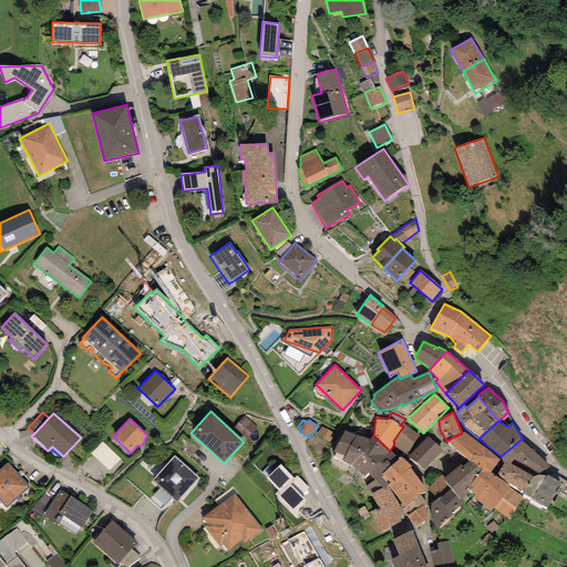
[(403,424),(401,425),(403,426),(393,441),(394,443),(393,445),(409,456),(425,440),(403,424)]
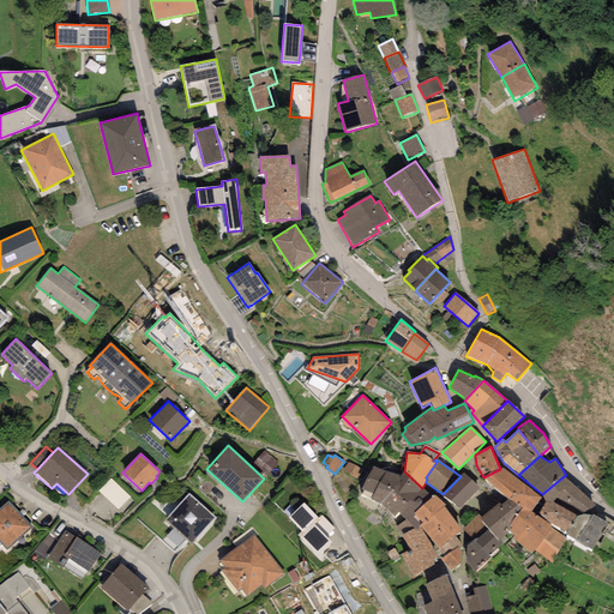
[(360,468),(348,462),(342,471),(356,480),(360,475),(356,473),(360,468)]
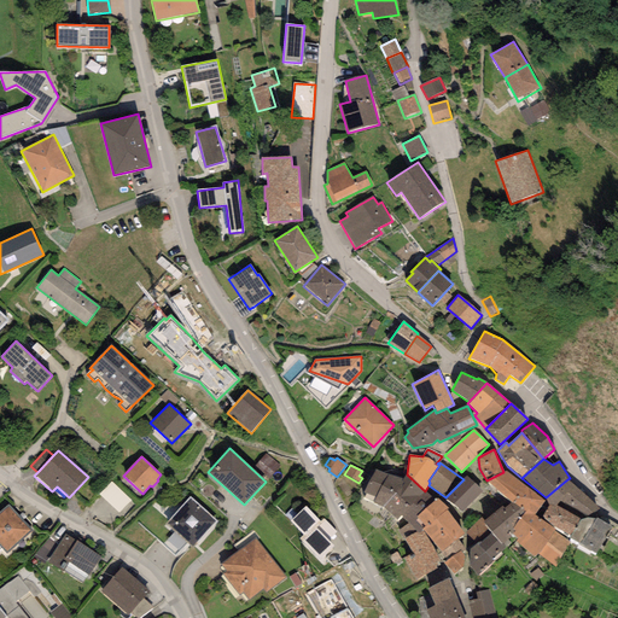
[(383,507),(403,479),(375,468),(363,493),(375,497),(373,502),(383,507)]
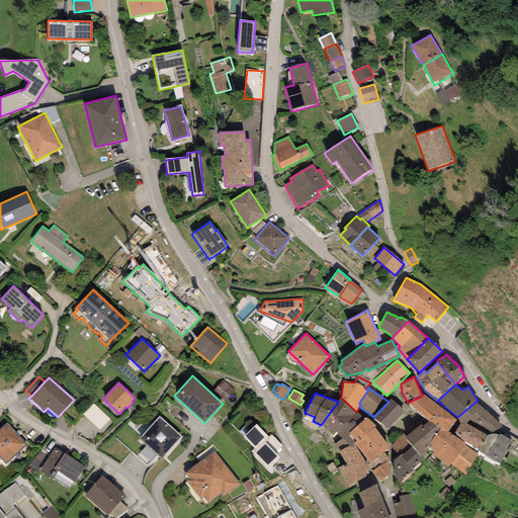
[(425,396),(422,396),(408,403),(415,410),(429,421),(442,410),(425,396)]
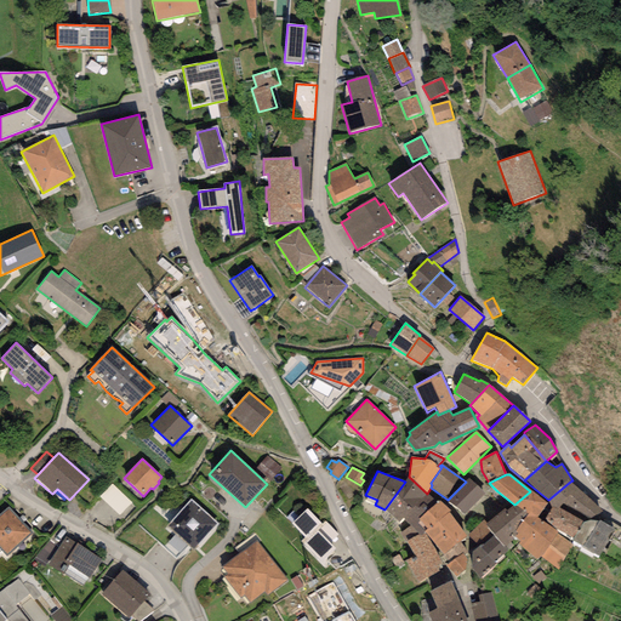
[(404,519),(427,494),(409,477),(405,482),(385,510),(399,523),(404,519)]
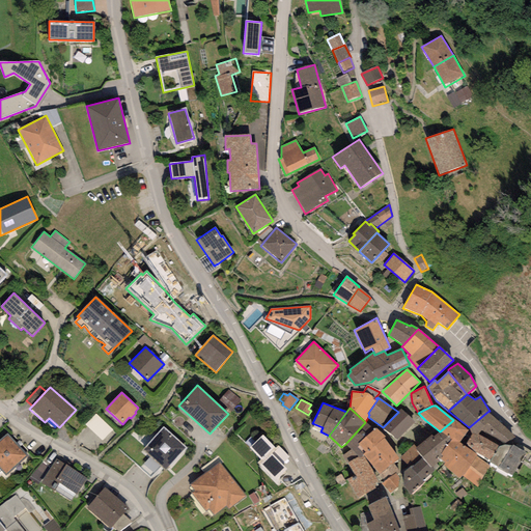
[(414,421),(400,409),(398,412),(383,427),(396,441),(414,421)]
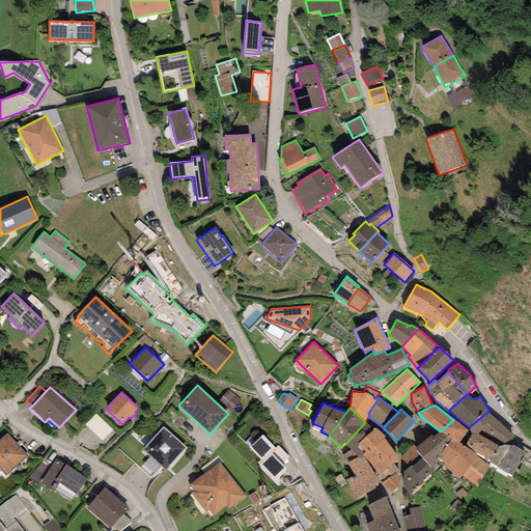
[(515,438),(487,412),(469,427),(472,435),(478,435),(498,446),(505,445),(515,438)]
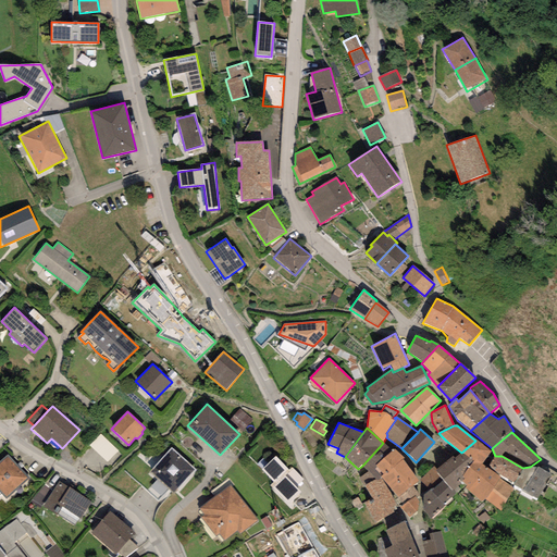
[(491,452),(475,441),(461,453),(473,461),(482,463),(491,452)]
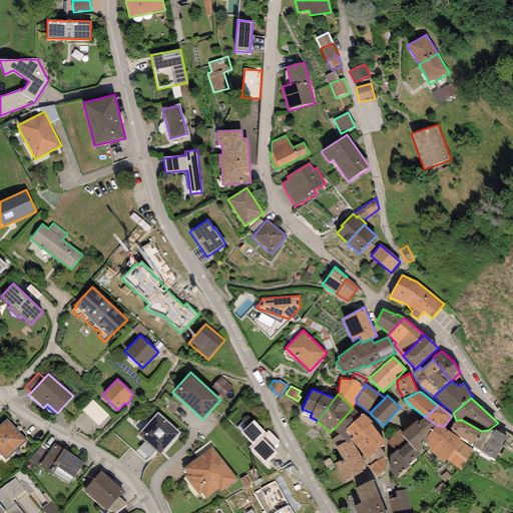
[(351,438),(353,438),(346,429),(362,415),(353,408),(334,429),(339,434),(331,441),(336,449),(351,440),(351,438)]
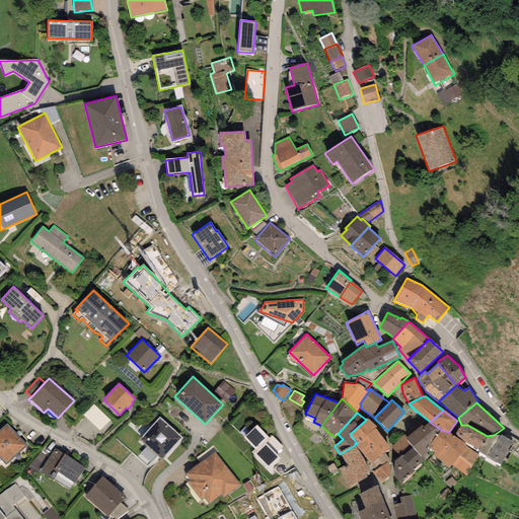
[(182,438),(159,417),(139,440),(162,460),(182,438)]
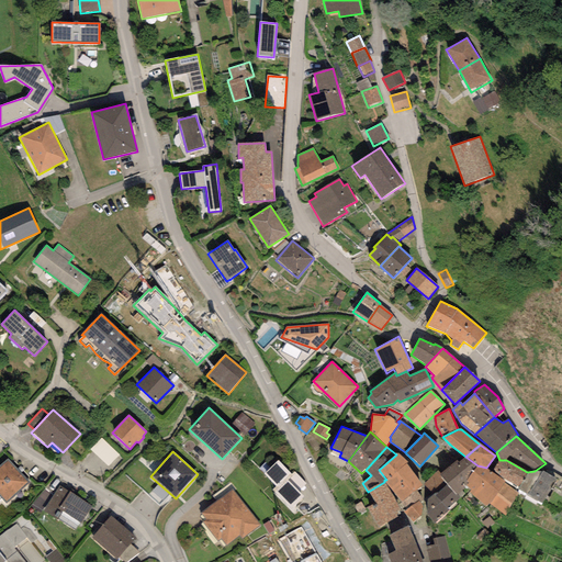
[(408,462),(397,453),(396,454),(379,470),(386,480),(384,480),(401,503),(416,491),(422,486),(406,464),(408,462)]
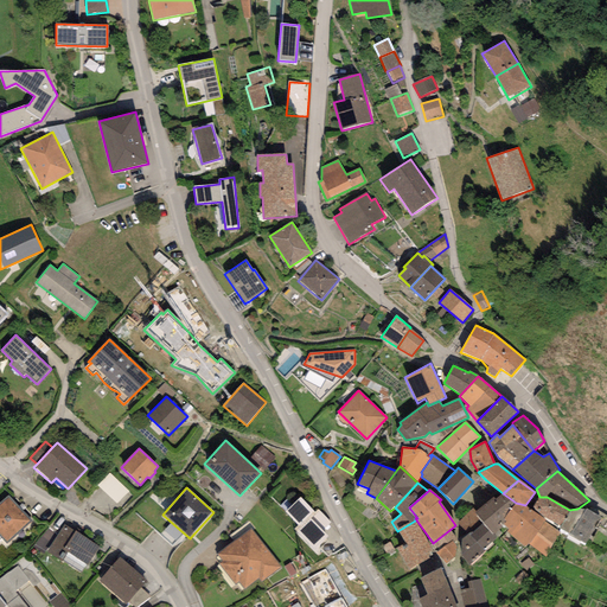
[(477,512),(475,513),(483,523),(492,535),(493,534),(497,537),(500,532),(498,530),(504,524),(505,522),(503,519),(516,503),(503,493),(496,499),(494,497),(477,512)]
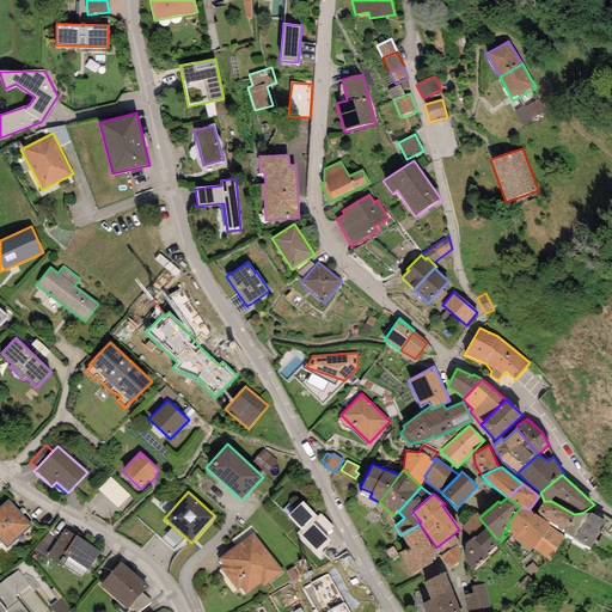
[(32,527),(8,500),(0,507),(0,542),(6,549),(32,527)]
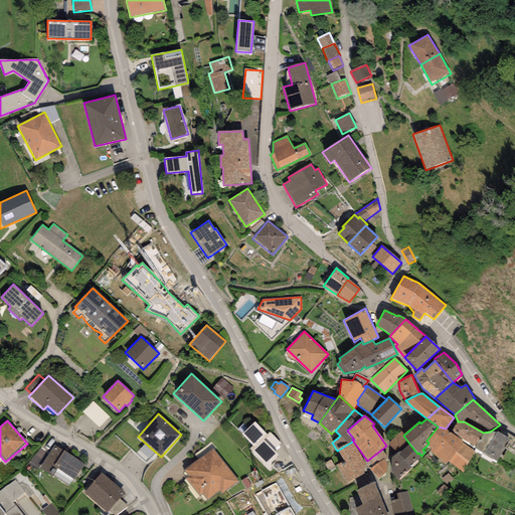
[(254,421),(241,435),(252,446),(249,449),(267,467),(279,455),(274,450),(281,444),(270,433),(267,435),(254,421)]
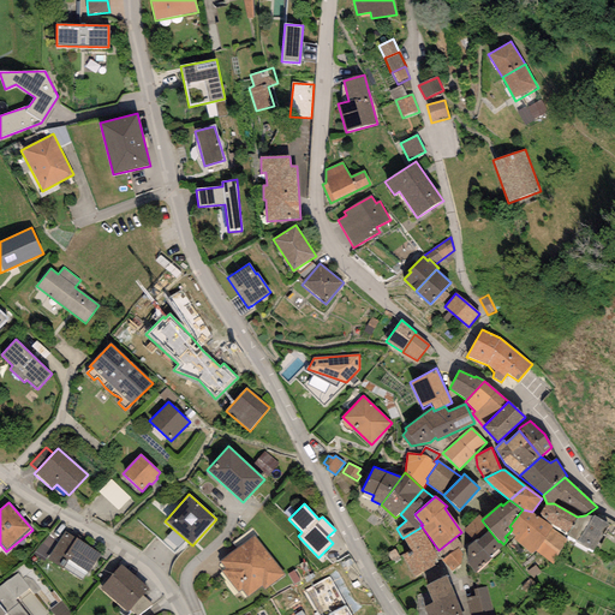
[(547,503),(538,517),(551,525),(568,533),(577,517),(554,503),(547,503)]
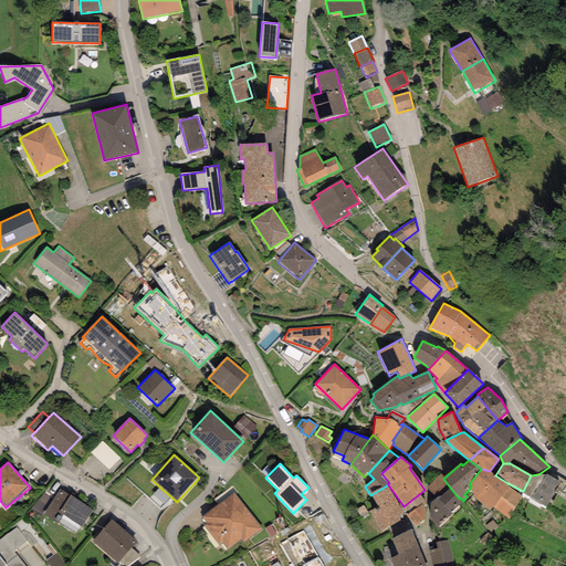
[(490,471),(481,469),(469,484),(471,486),(470,489),(474,494),(473,495),(490,510),(492,506),(506,488),(509,484),(507,483),(495,475),(490,471)]
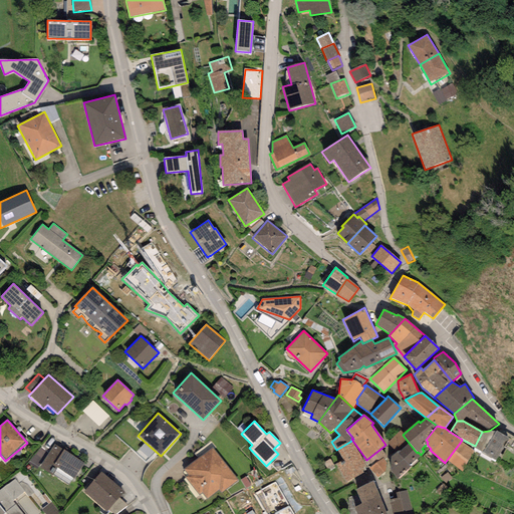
[(403,435),(404,434),(401,431),(388,443),(396,452),(399,450),(400,451),(409,443),(403,435)]
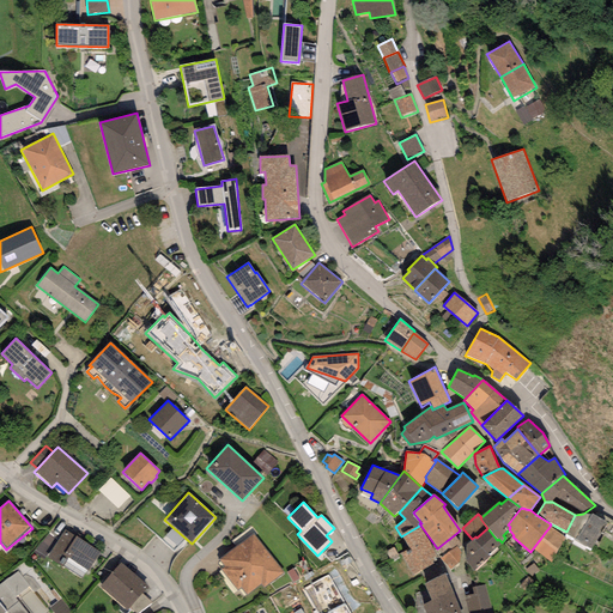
[(583,514),(575,515),(566,532),(565,534),(575,539),(574,540),(592,550),(607,523),(592,514),(590,515),(583,514)]
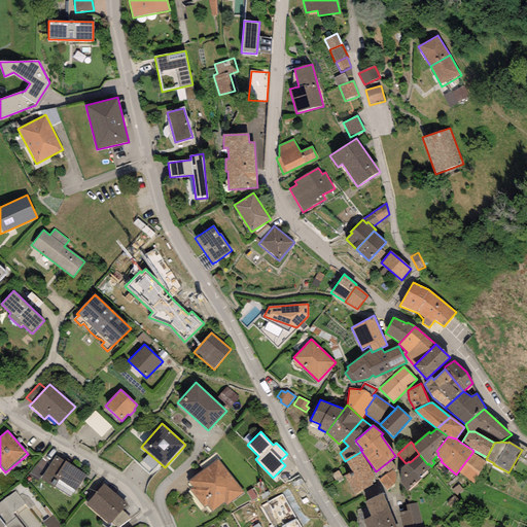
[(360,452),(345,461),(351,472),(345,477),(355,494),(374,484),(373,481),(375,479),(360,452)]
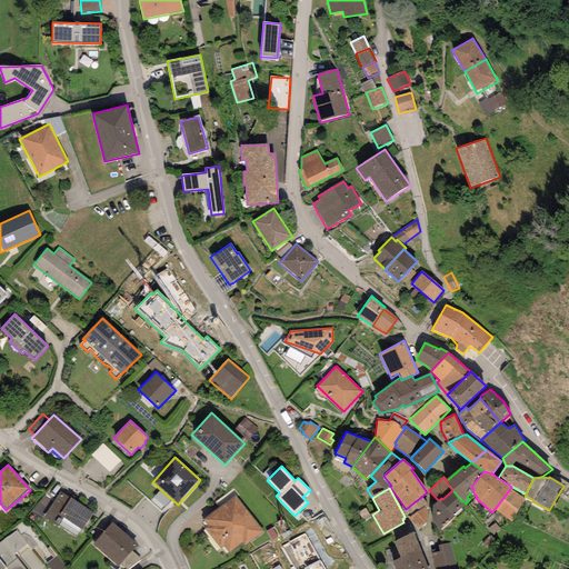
[(461,501),(452,490),(442,499),(441,498),(438,500),(432,506),(432,521),(440,530),(455,517),(453,515),(466,503),(462,500),(461,501)]
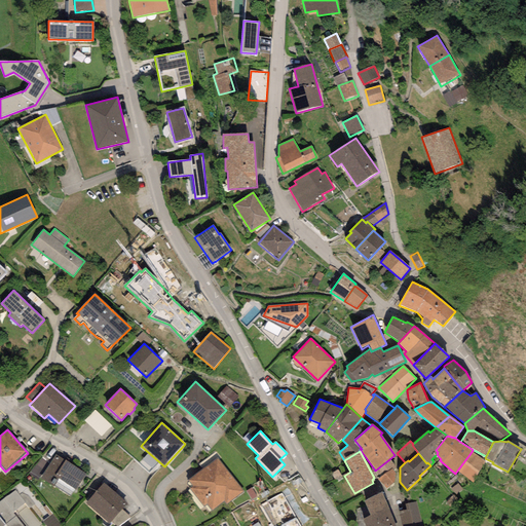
[(486,462),(471,453),(457,471),(474,483),(486,462)]
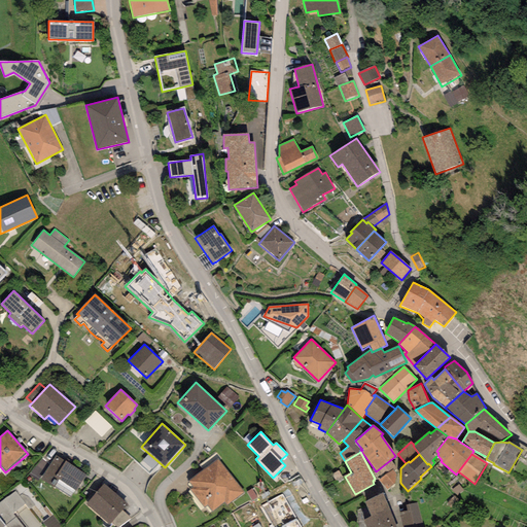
[(67,493),(77,477),(49,458),(34,482),(44,488),(49,482),(67,493)]
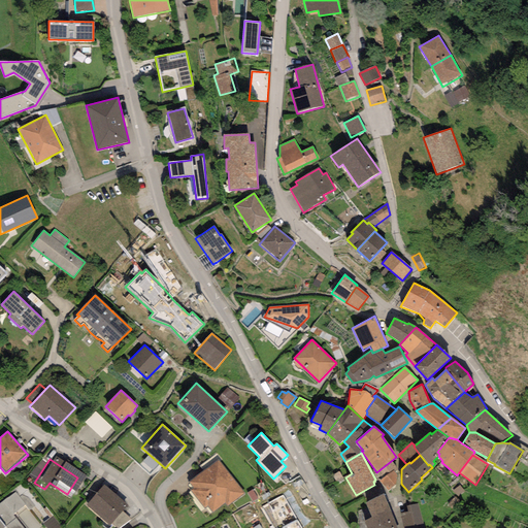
[(244,494),(218,459),(189,483),(193,489),(191,491),(204,509),(207,507),(211,513),(225,503),(228,506),(244,494)]
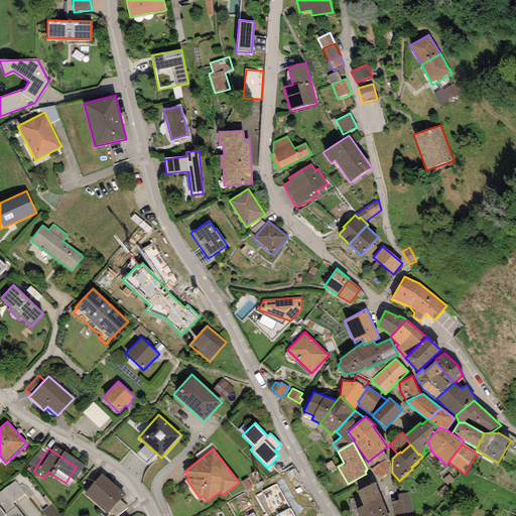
[(389,460),(382,450),(368,462),(374,469),(372,471),(379,480),(386,475),(378,465),(384,460),(385,462),(389,460)]
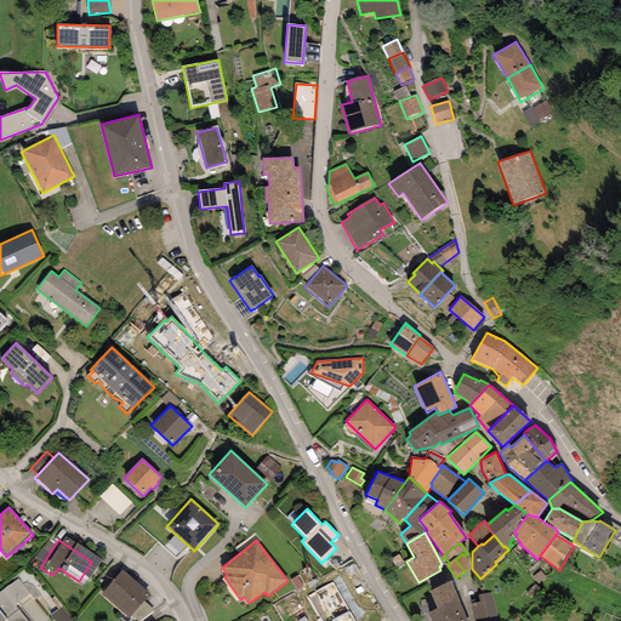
[(340,551),(329,560),(340,573),(349,563),(340,551)]
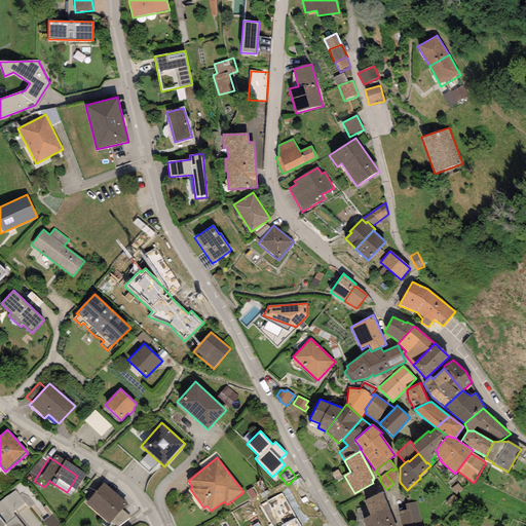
[(392,471),(391,468),(385,474),(393,484),(396,474),(392,471)]
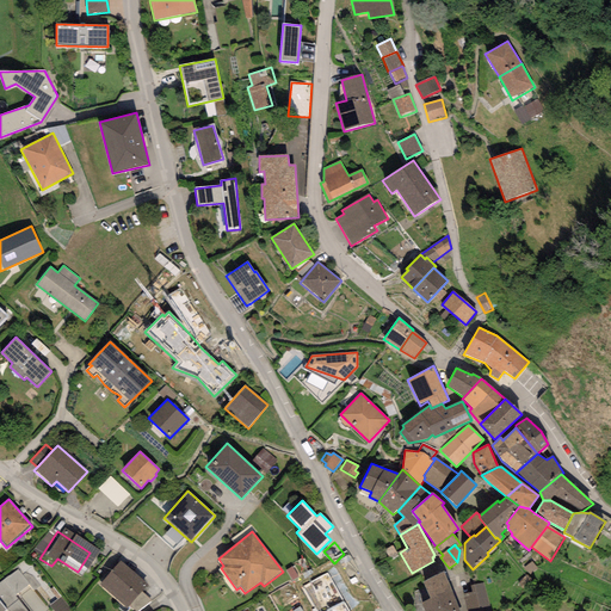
[(374,556),(381,566),(388,560),(381,551),(374,556)]
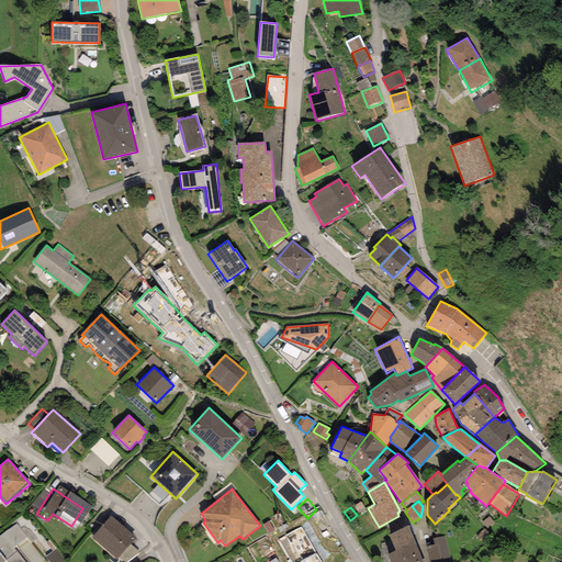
[(113,561),(131,540),(103,518),(83,543),(107,561),(113,561)]
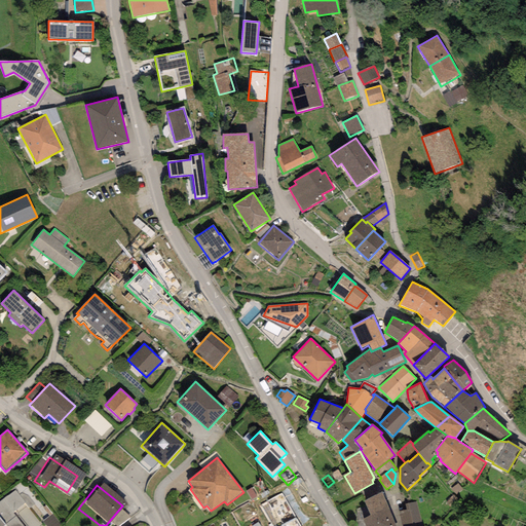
[(26,503),(15,491),(0,502),(0,525),(24,525),(14,514),(26,503)]
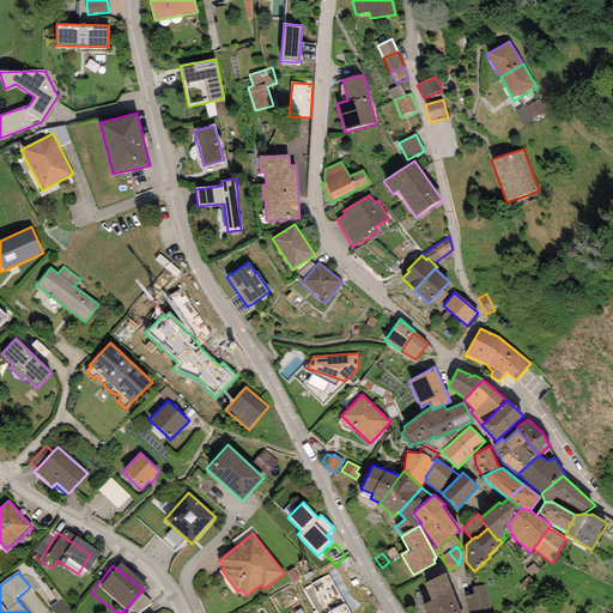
[(461,612),(445,574),(425,583),(431,601),(423,605),(426,612),(461,612)]
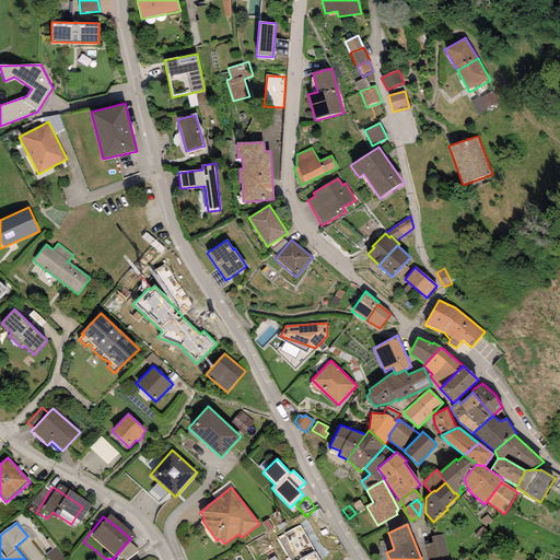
[(424,545),(429,559),(450,559),(443,535),(431,536),(432,543),(424,545)]
